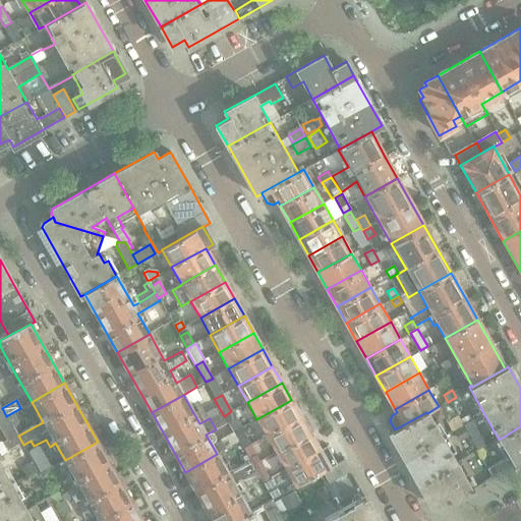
[(267,436),(300,416),(291,400),(256,419),(267,436)]
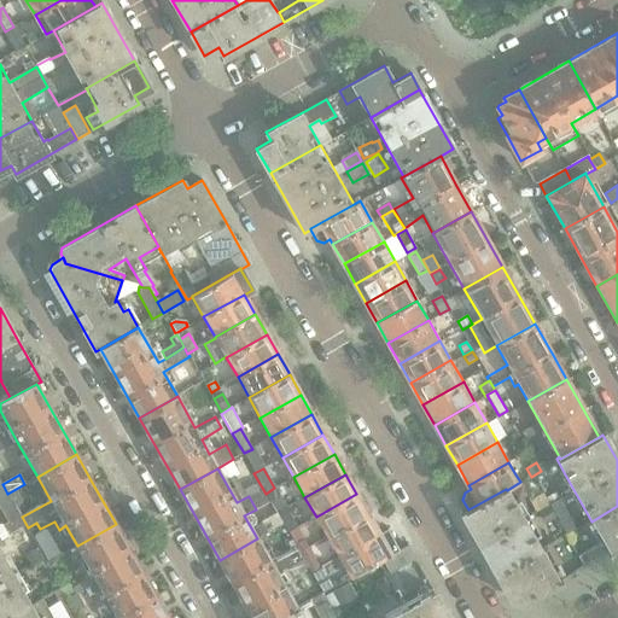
[(252,494),(258,490),(255,484),(240,493),(244,499),(249,496),(252,494)]
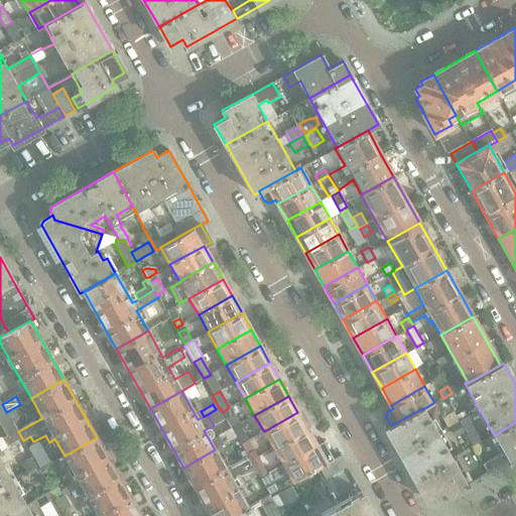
[(236,424),(228,409),(230,408),(229,407),(222,412),(225,418),(231,428),(236,424)]
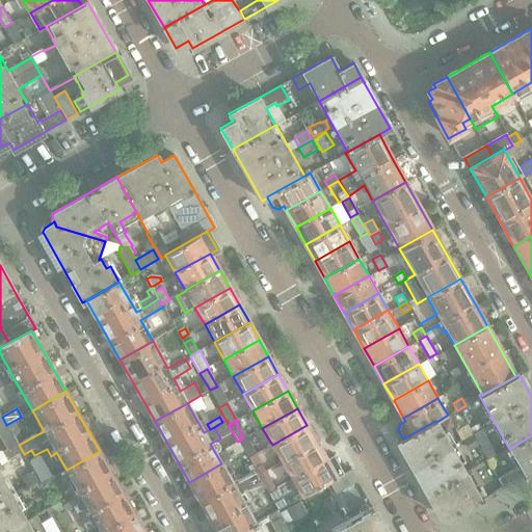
[(20,431),(14,421),(6,425),(12,435),(20,431)]
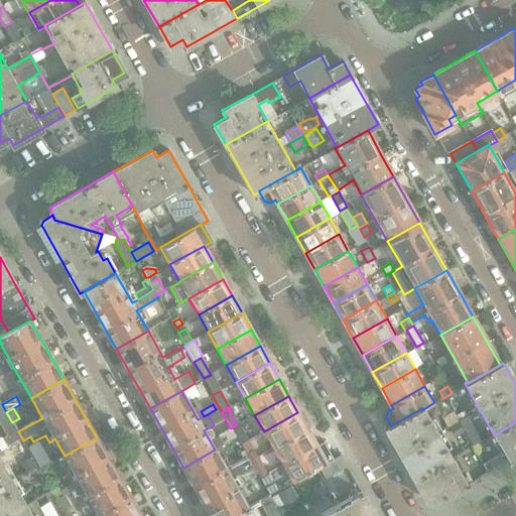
[(437,431),(423,409),(422,408),(391,425),(386,428),(415,480),(453,459),(437,431)]
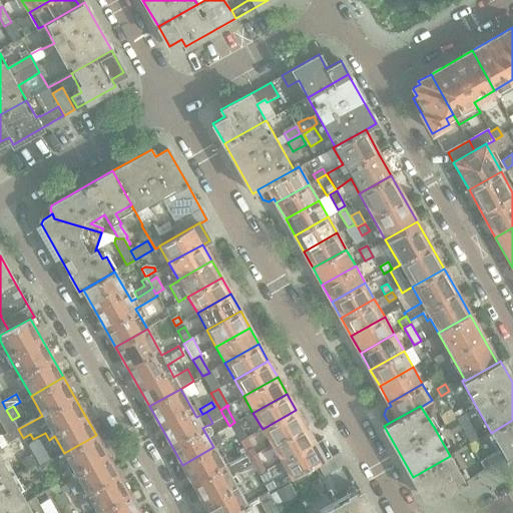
[(456,419),(464,414),(461,408),(452,413),(456,419)]
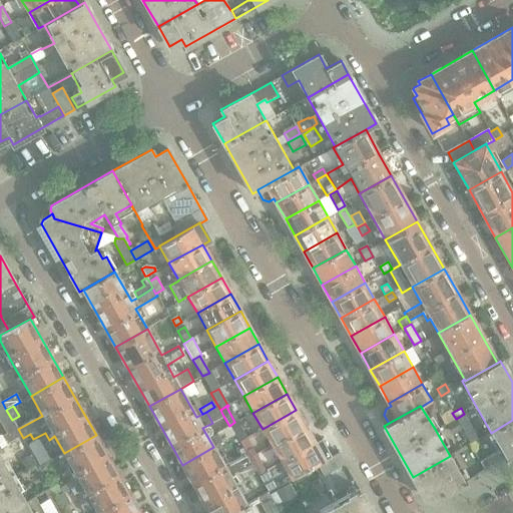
[(20,437),(21,437),(12,420),(6,410),(0,413),(0,422),(6,433),(1,436),(2,437),(6,445),(14,441),(20,437)]
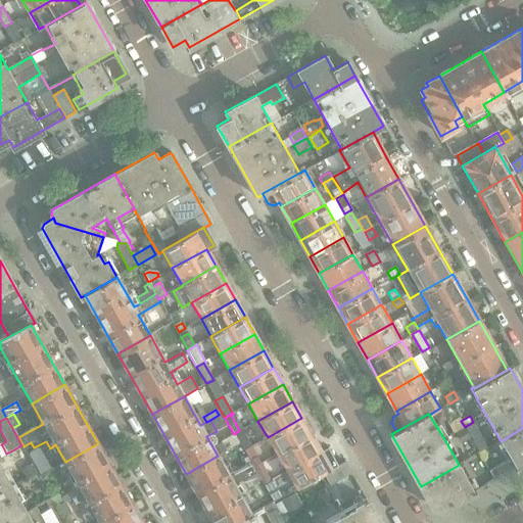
[(277,455),(312,435),(301,418),(268,437),(277,455)]
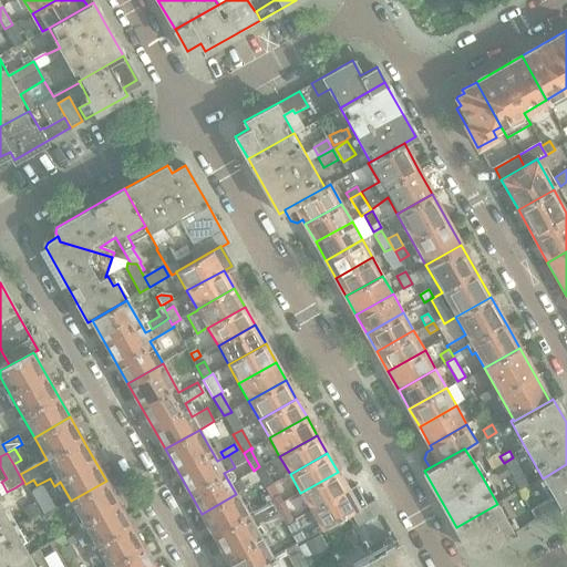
[(504,464),(498,454),(487,461),(493,471),(504,464)]
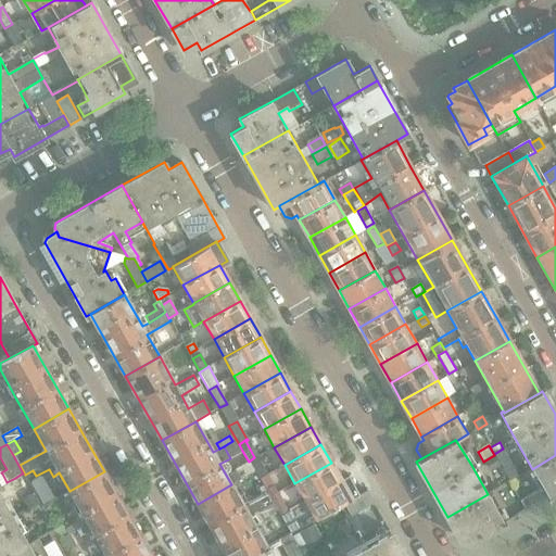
[(503,449),(494,454),(509,480),(518,476),(503,449)]
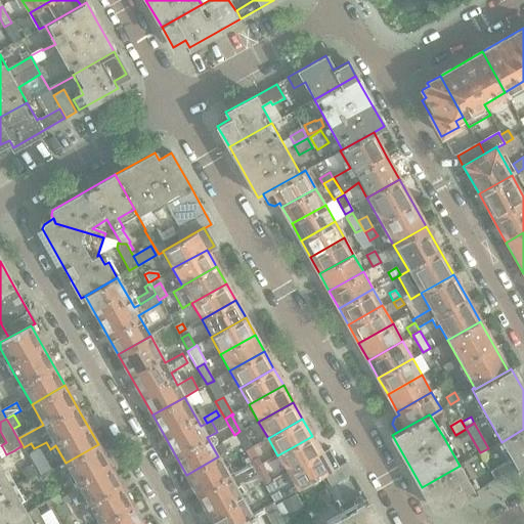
[(523,464),(523,429),(501,442),(497,445),(503,453),(507,450),(511,459),(512,461),(491,472),(496,480),(523,464)]
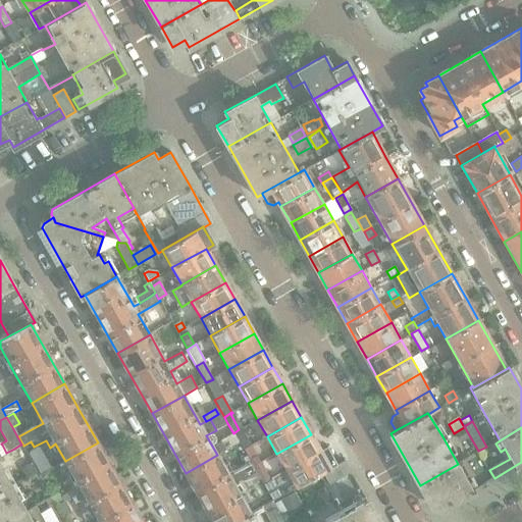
[(469,438),(464,428),(455,433),(460,444),(469,438)]
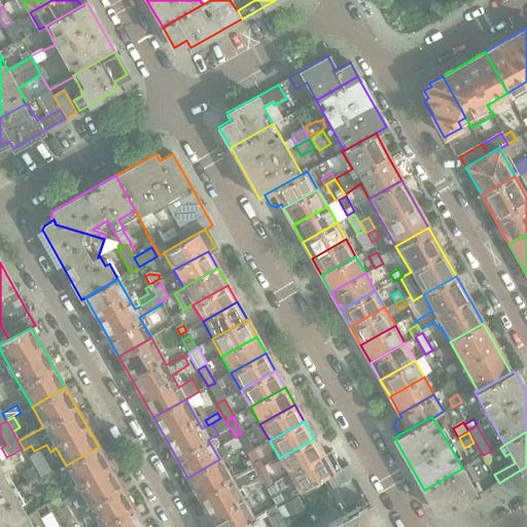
[(289,475),(323,455),(314,438),(279,458),(289,475)]
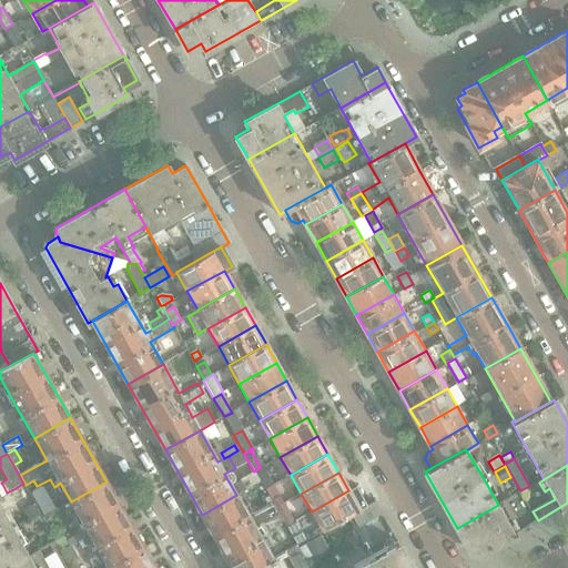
[(143,546),(121,507),(107,482),(71,501),(107,566),(143,546)]
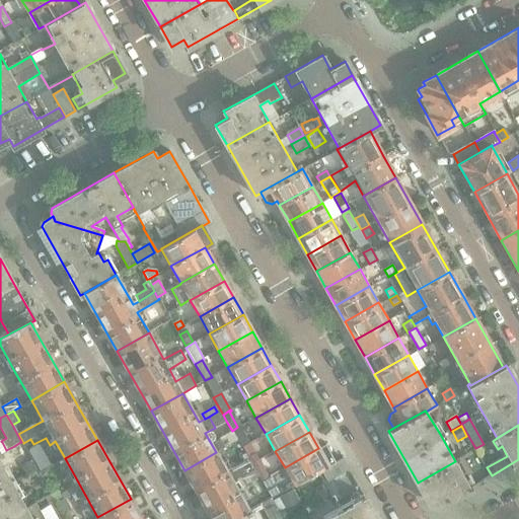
[(316,472),(335,461),(325,444),(318,448),(285,467),(294,485),(315,472),(316,472)]
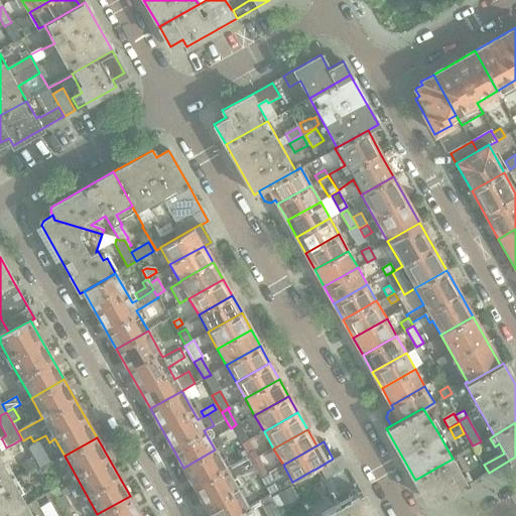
[(257,475),(249,462),(246,456),(242,458),(243,459),(226,469),(225,468),(215,449),(183,468),(211,515),(231,515),(248,507),(232,480),(238,476),(242,483),(257,475)]
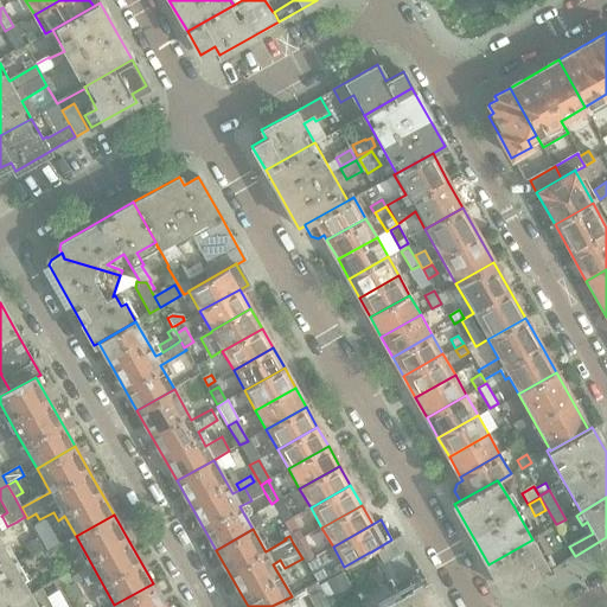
[(302,537),(299,530),(289,536),(293,543),(302,537)]
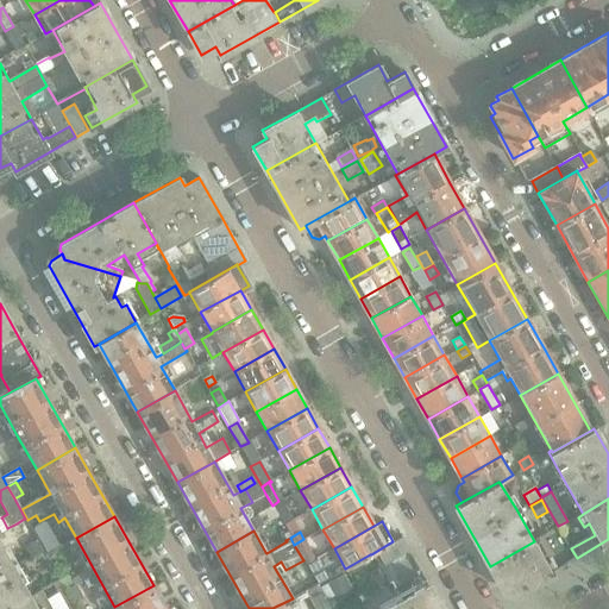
[(388,562),(409,550),(401,537),(393,541),(371,554),(385,582),(396,576),(388,562)]
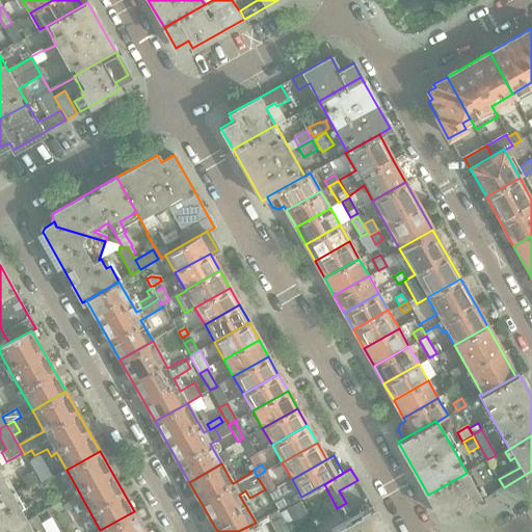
[(275,488),(265,471),(257,476),(265,489),(267,494),(275,488)]
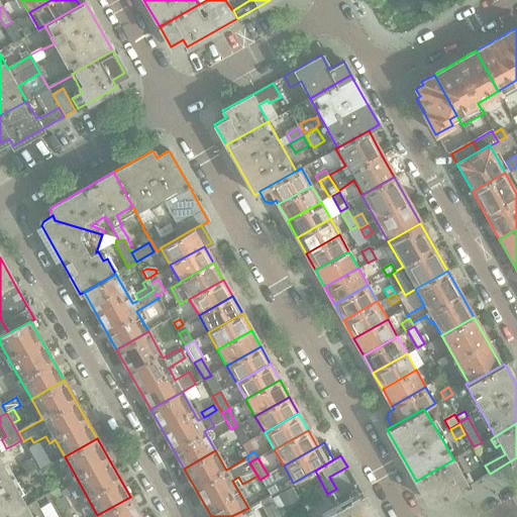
[(11,479),(0,458),(0,516),(3,516),(26,505),(11,479)]
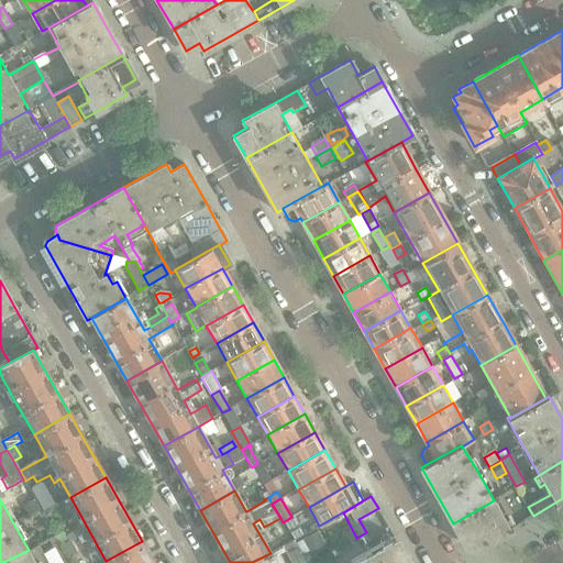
[(40,508),(34,499),(22,506),(28,515),(40,508)]
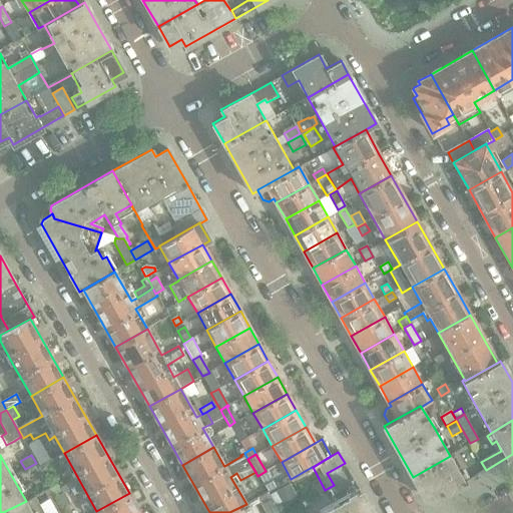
[(468,480),(462,470),(459,472),(450,456),(413,477),(422,495),(436,499),(468,480)]
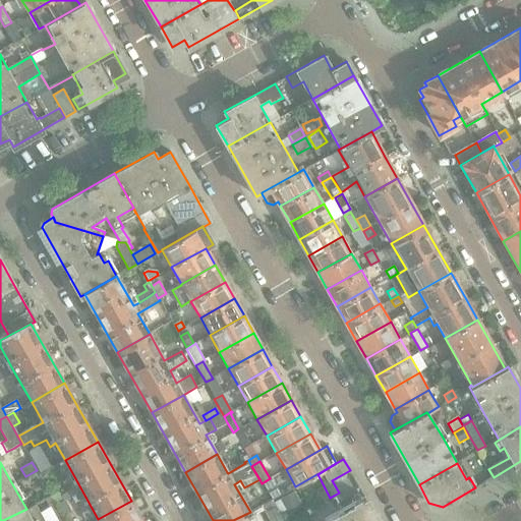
[(275,488),(270,478),(262,483),(268,494),(275,488)]
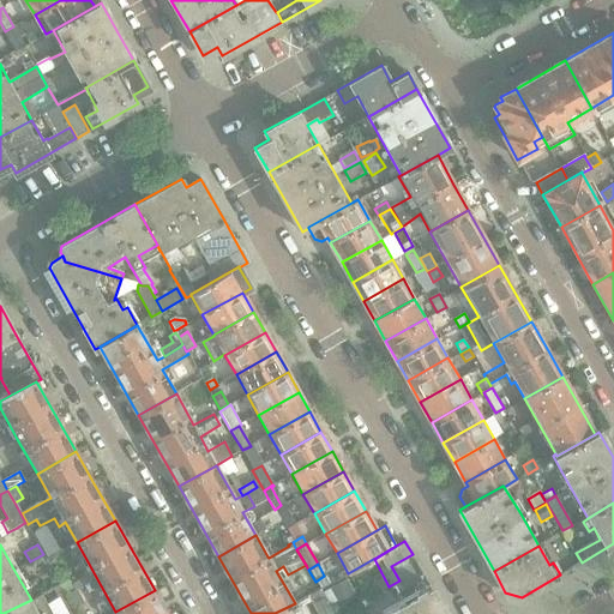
[(74,589),(91,581),(88,575),(71,583),(72,584),(74,589)]
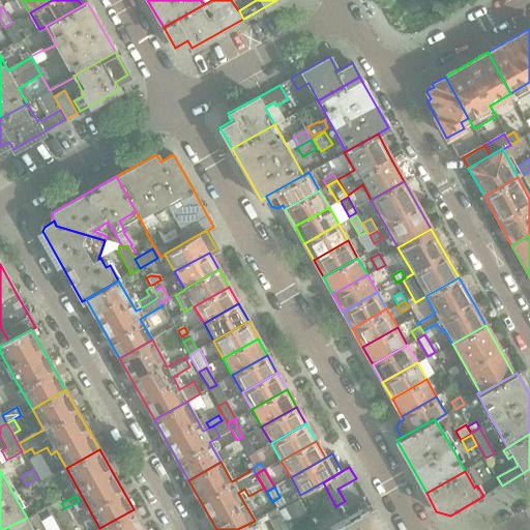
[(307,514),(299,501),(285,508),(293,523),(307,514)]
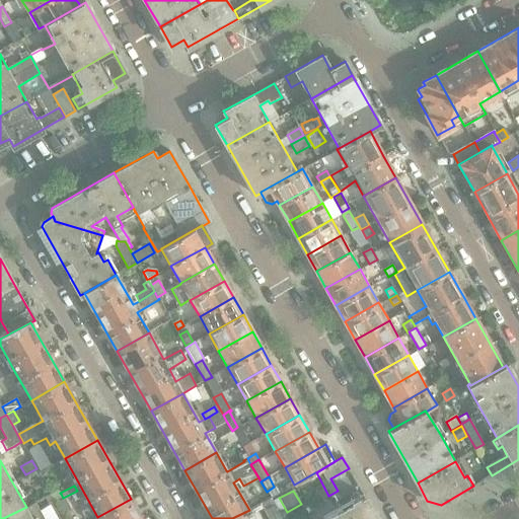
[(63,514),(57,503),(52,493),(45,497),(57,518),(65,518),(66,518),(63,514)]
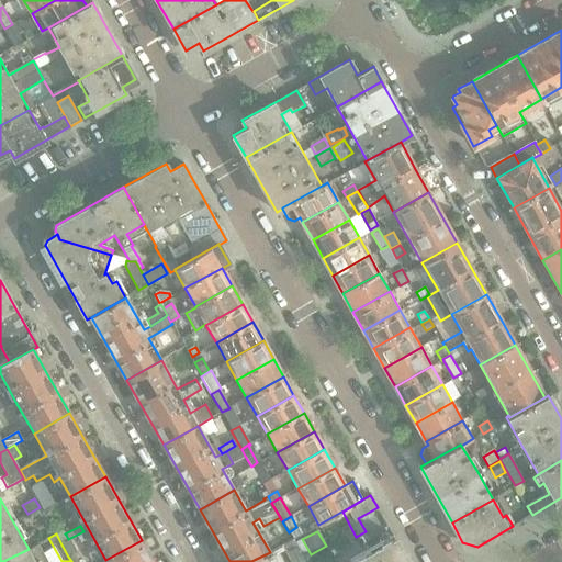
[(407,561),(393,536),(382,542),(384,547),(357,561),(407,561)]
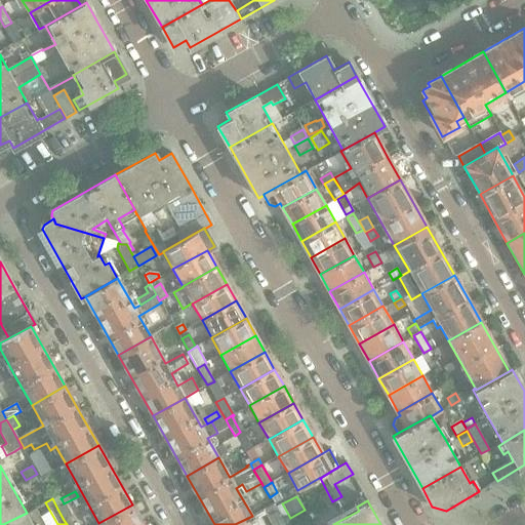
[(66,503),(57,509),(64,520),(73,516),(66,503)]
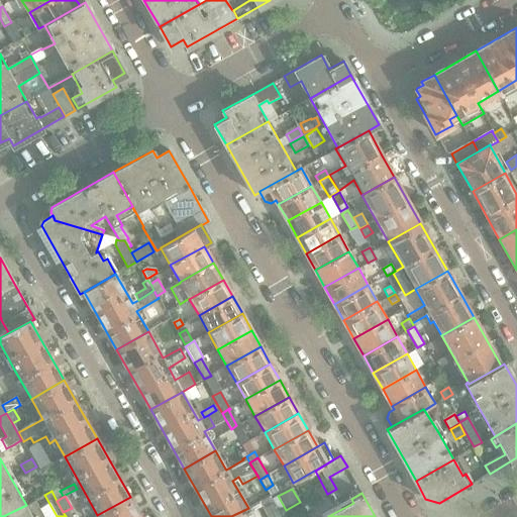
[(140,516),(141,516),(130,497),(97,515),(98,516),(140,516)]
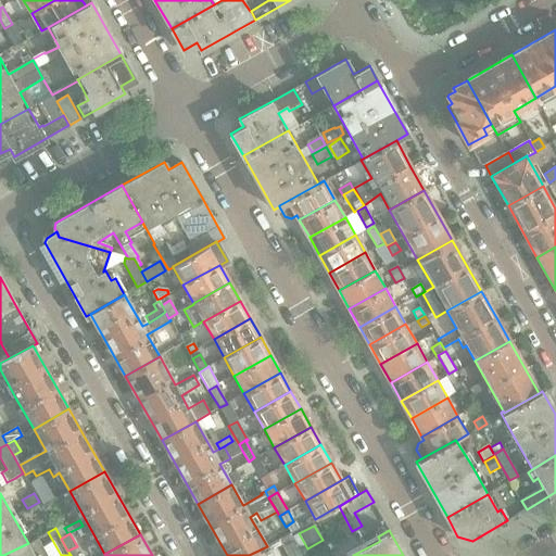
[(47,555),(38,538),(28,543),(3,555),(47,555)]
